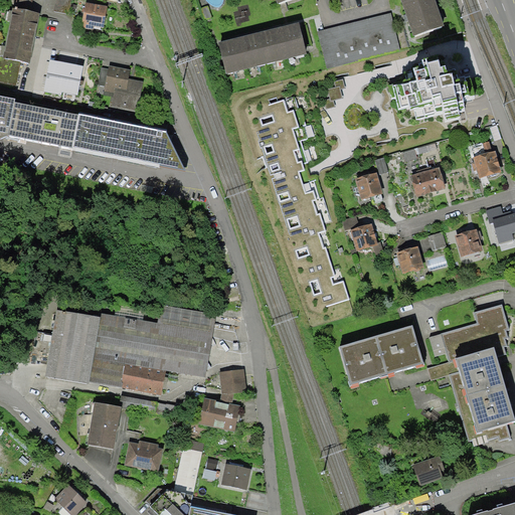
[(434,0),(402,0),(408,15),(415,36),(444,26),(434,0)]
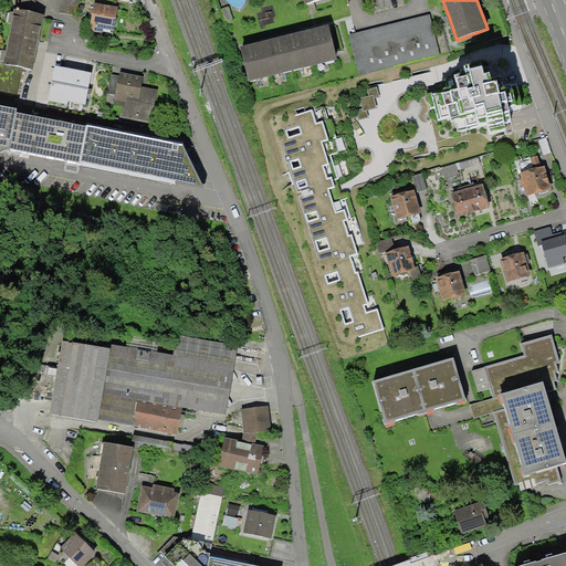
[(35,72),(45,18),(18,12),(8,66),(35,72)]
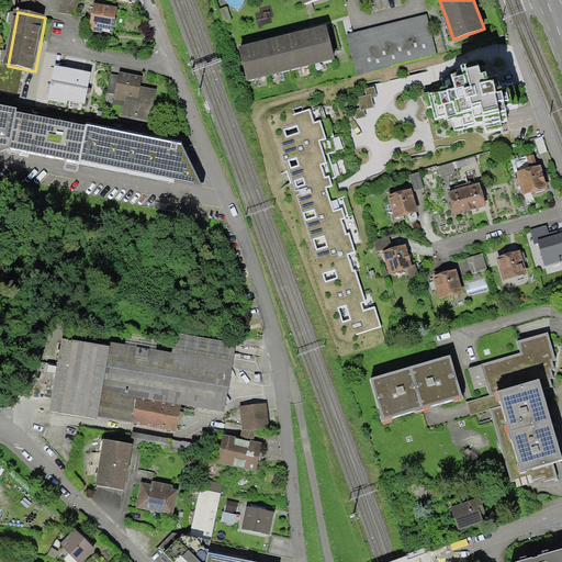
[(427,14),(346,34),(356,75),(437,55),(427,14)]
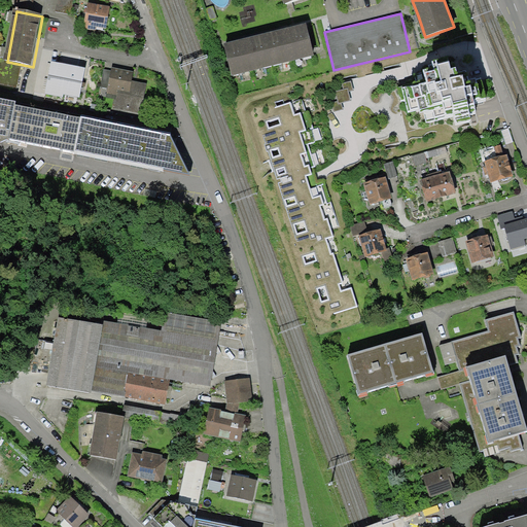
[(246,42),(227,46),(235,76),(313,58),(307,28),(287,33),(246,42)]
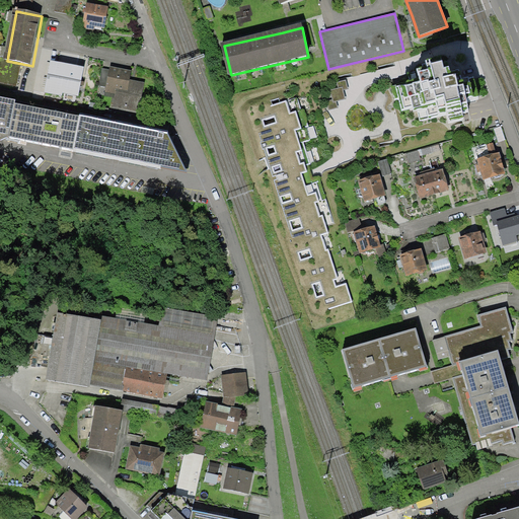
[(388,84),(386,85),(391,105),(396,104),(397,109),(399,118),(412,115),(414,121),(416,120),(418,127),(442,121),(450,119),(451,125),(470,120),(469,113),(468,109),(473,108),(472,105),(472,102),(480,100),(475,79),(465,81),(464,79),(458,81),(455,68),(448,69),(446,62),(444,53),(418,60),(420,68),(403,72),(404,75),(405,78),(395,81),(395,83),(388,84)]
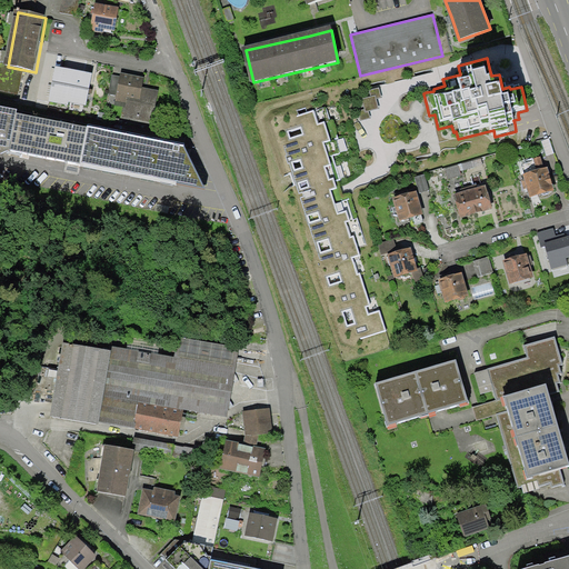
[(92,76),(58,69),(52,101),(87,107),(92,76)]
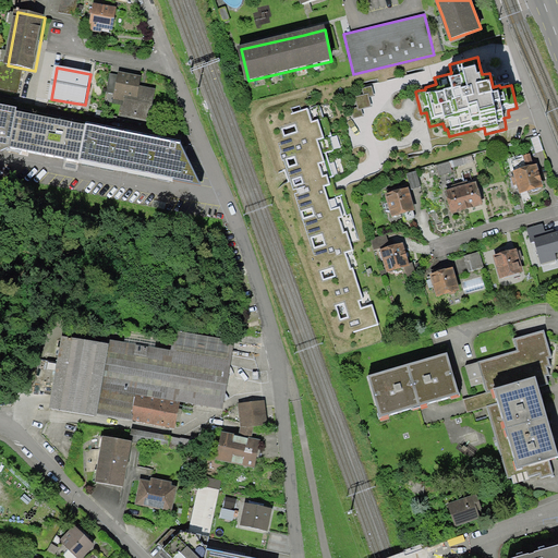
[(358,107),(351,109),(353,118),(363,116),(361,109),(372,107),(368,97),(374,96),(372,87),(364,89),(365,94),(355,97),(358,107)]
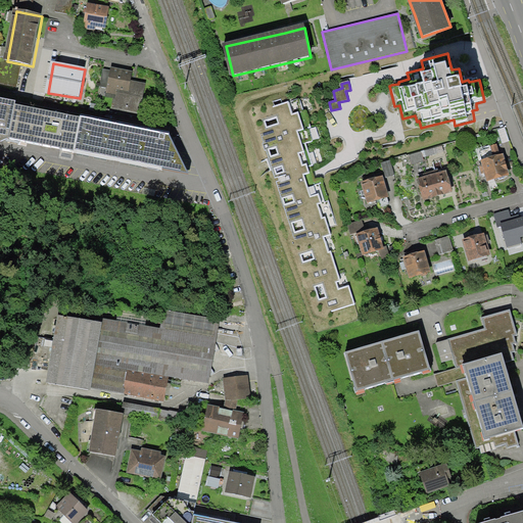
[(298,99),(255,112),(258,123),(255,125),(289,231),(293,242),(286,244),(312,320),(357,305),(349,284),(339,287),(338,284),(341,282),(331,252),(329,253),(324,237),(329,236),(325,224),(331,222),(327,209),(329,208),(320,180),(314,182),(312,177),(307,164),(311,163),(303,142),(311,140),(307,129),(311,127),(305,110),(302,112),(298,99)]
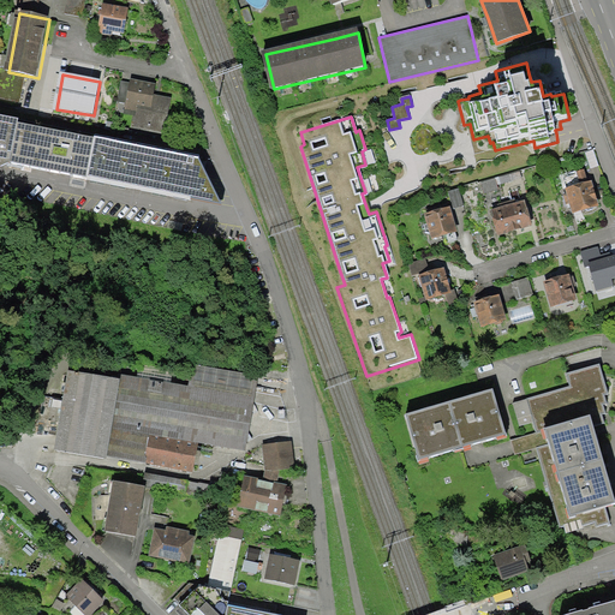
[(591,179),(565,186),(572,213),(599,206),(591,179)]
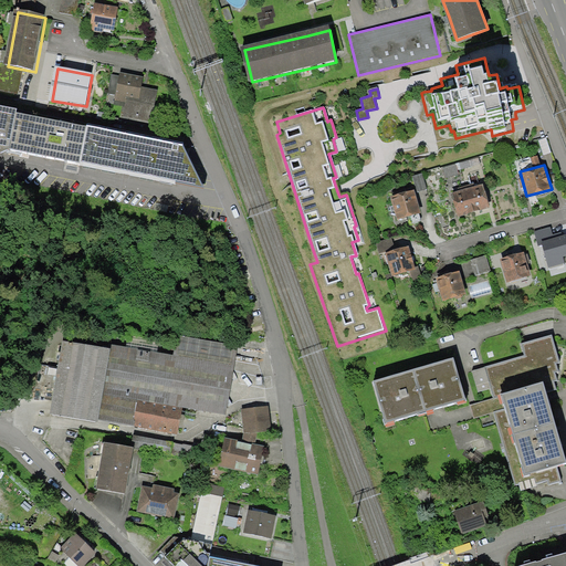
[(422,174),(412,177),(417,192),(427,189),(422,174)]
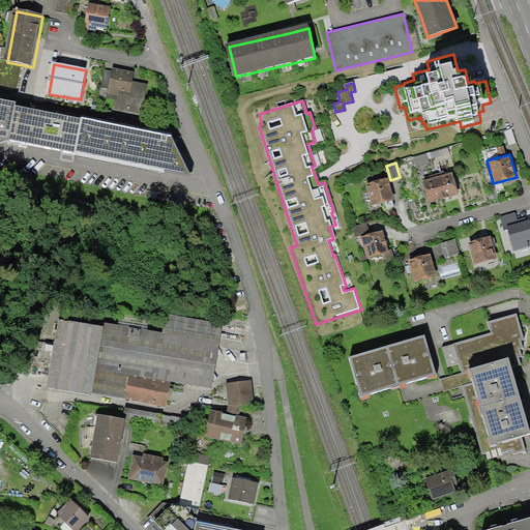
[(427,184),(432,203),(459,195),(453,177),(427,184)]
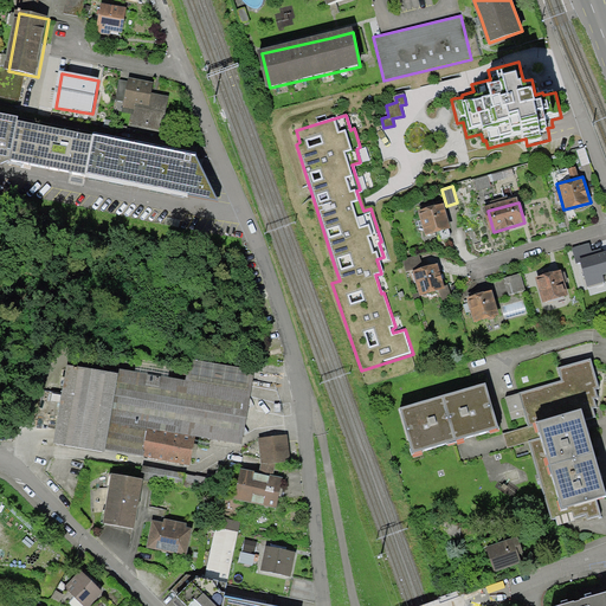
[(445,205),(419,212),(425,237),(452,230),(446,206),(445,205)]
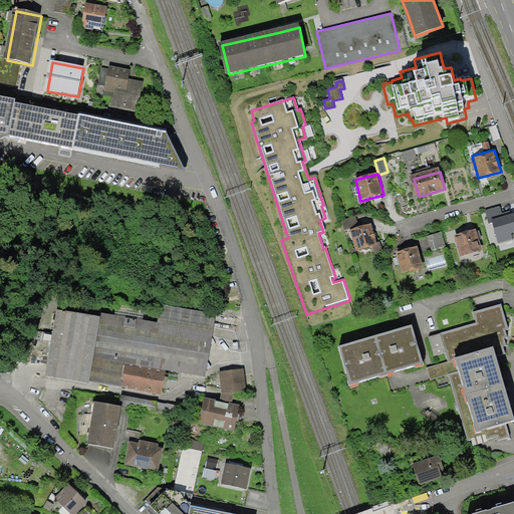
[(499,207),(486,211),(488,221),(492,220),(502,217),(499,207)]
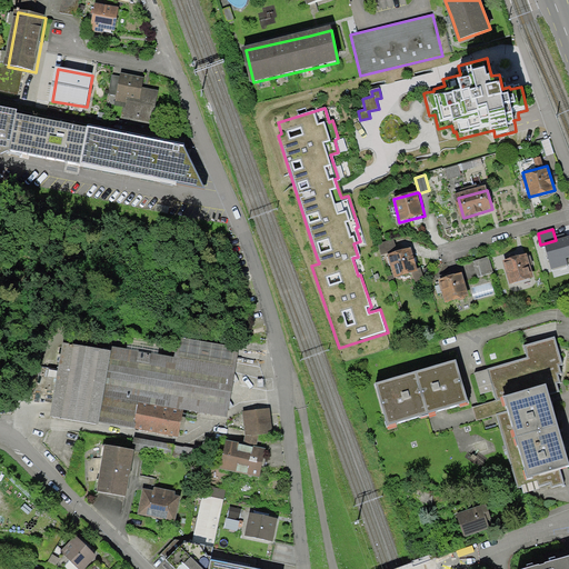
[(568,237),(545,243),(551,270),(568,266),(567,258),(568,257),(568,237)]
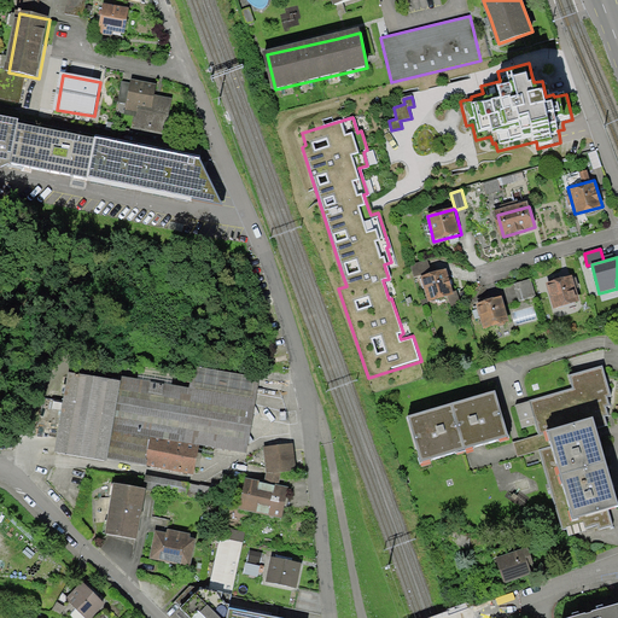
[(447,269),(420,277),(427,304),(447,298),(455,296),(454,291),(447,269)]
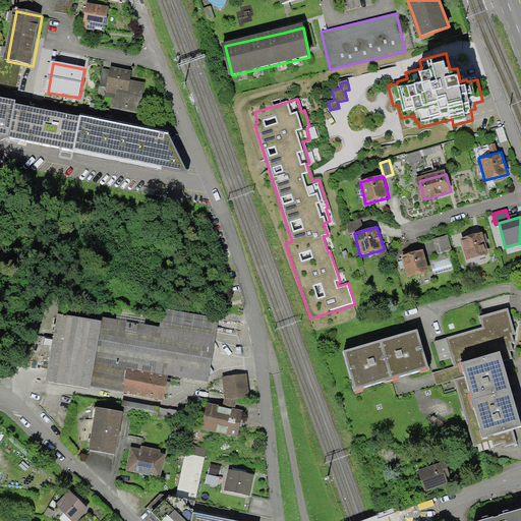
[(482,233),(460,239),(466,261),(470,259),(473,269),(487,265),(485,255),(489,254),(482,233)]
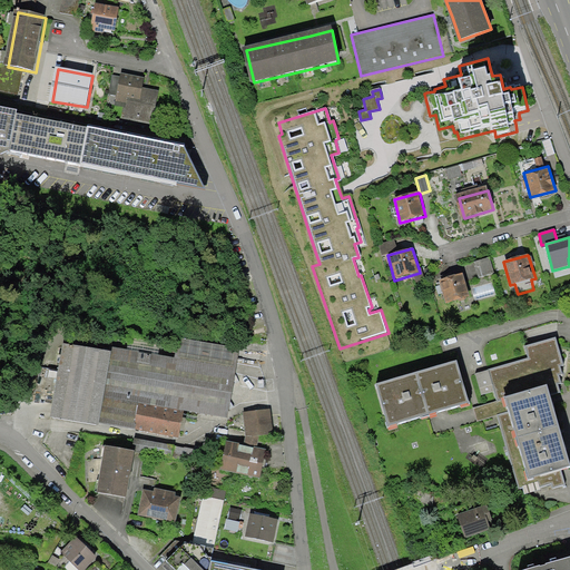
[(490,257),(473,262),(478,276),(494,272),(490,257)]
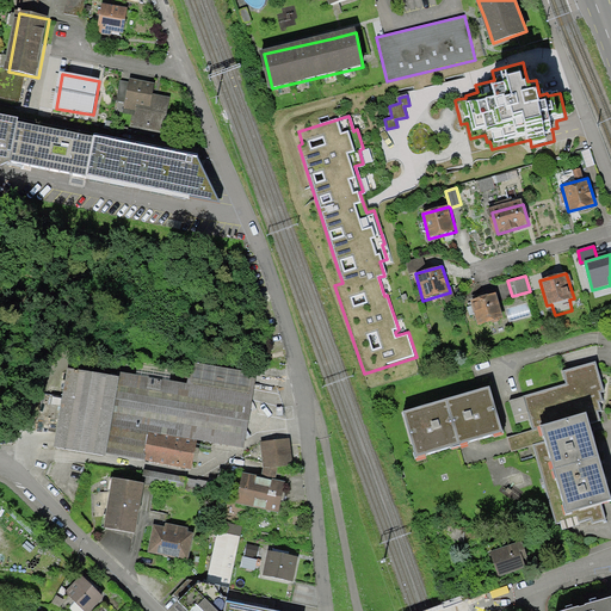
[(468,283),(449,288),(450,292),(442,295),(444,306),(471,298),(468,283)]
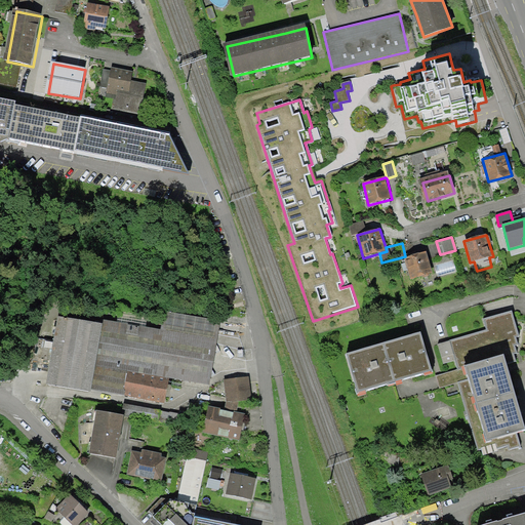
[(427,252),(405,258),(411,281),(433,275),(427,252)]
